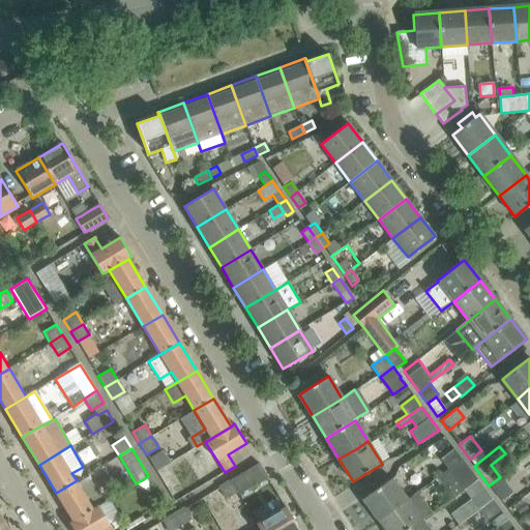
[(441,459),(448,470),(463,460),(455,448),(441,459)]
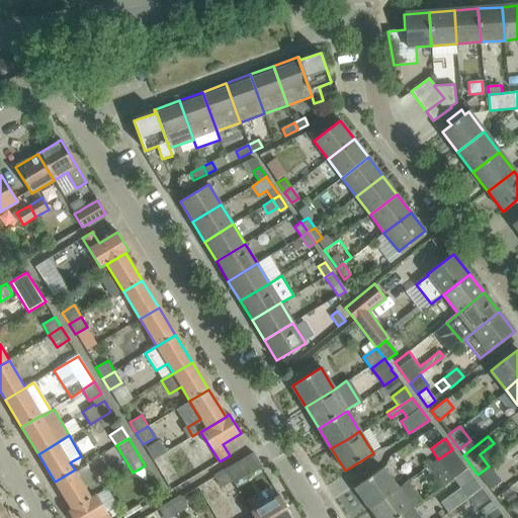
[(452,449),(438,459),(427,467),(441,488),(466,468),(452,449)]
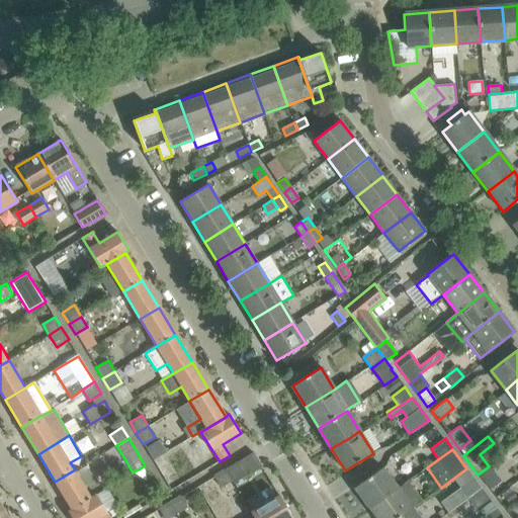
[(253,452),(226,469),(234,484),(261,466),(253,452)]
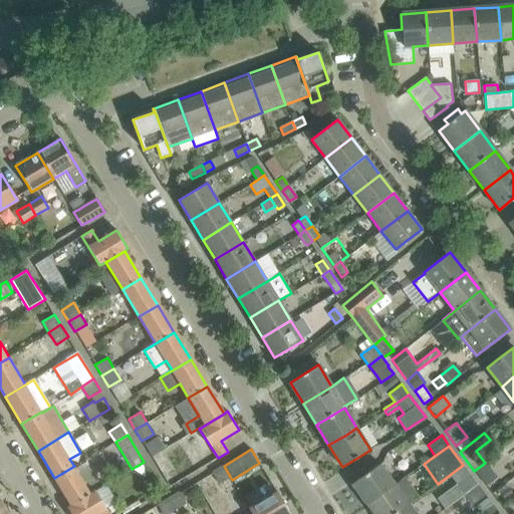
[(166,462),(160,452),(153,456),(159,466),(166,462)]
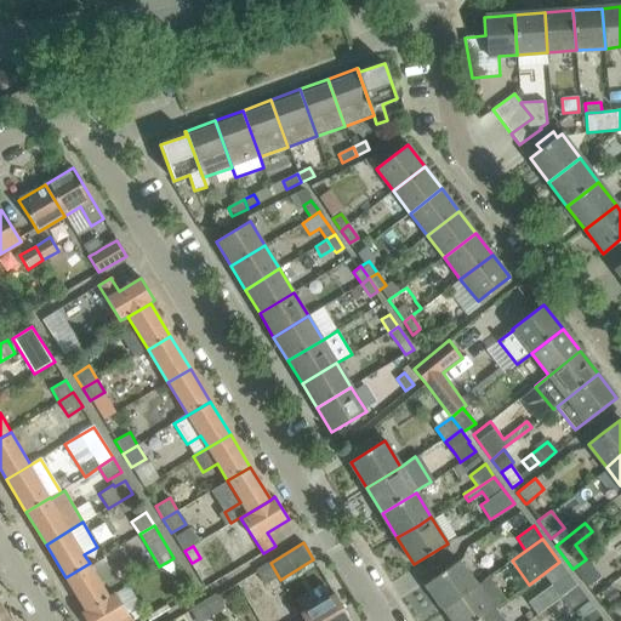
[(586,559),(573,569),(594,596),(607,586),(586,559)]
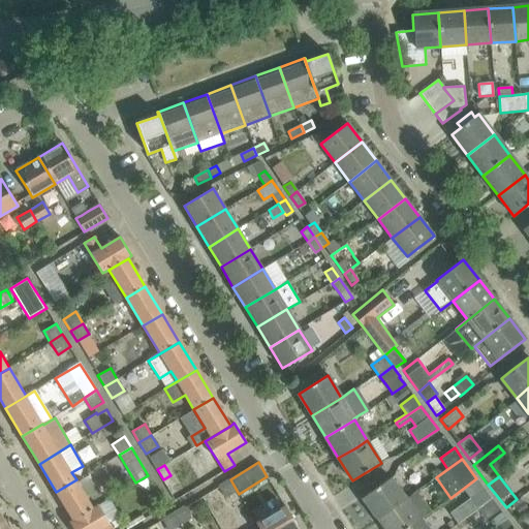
[(363,498),(378,520),(406,500),(391,477),(363,498)]
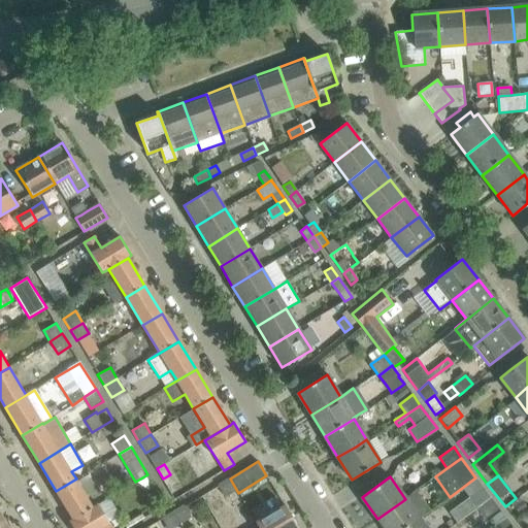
[(475,477),(450,497),(462,489),(476,507),(491,498),(475,477)]
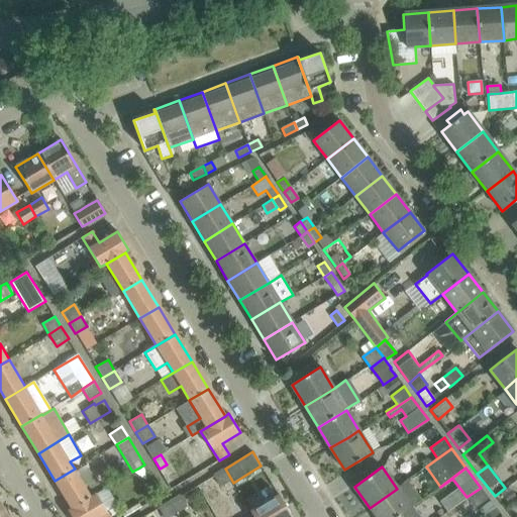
[(75,469),(55,481),(71,508),(96,493),(90,496),(75,469)]
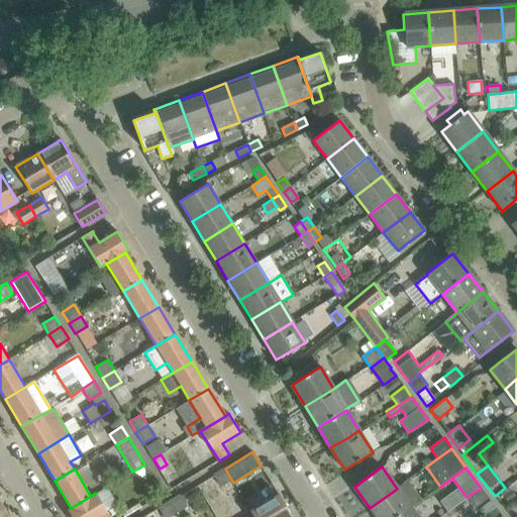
[(225,469),(213,476),(220,487),(231,481),(232,483),(233,483),(225,469)]
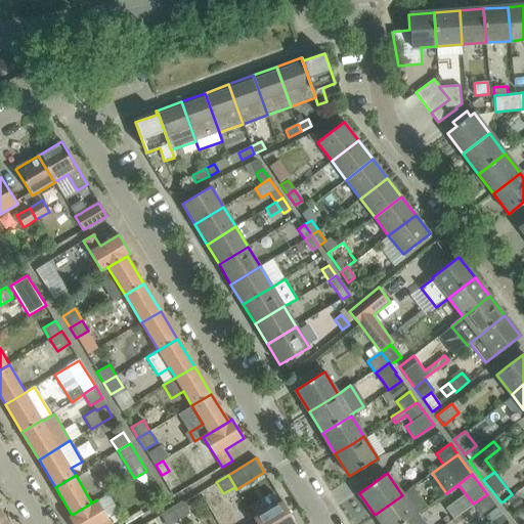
[(402,495),(375,515),(381,523),(404,523),(417,516),(427,509),(412,488),(402,495)]
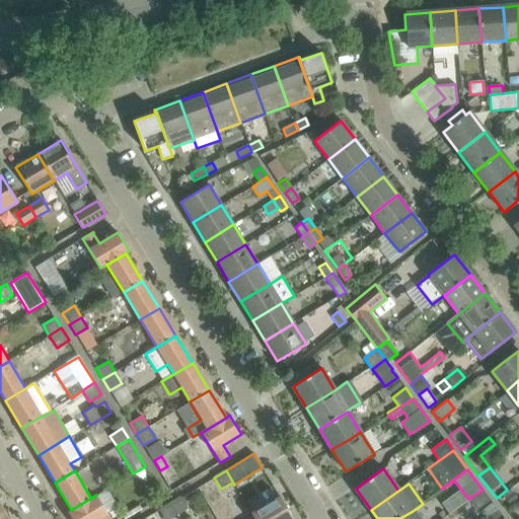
[(507,491),(502,495),(509,504),(517,498),(510,489),(507,491)]
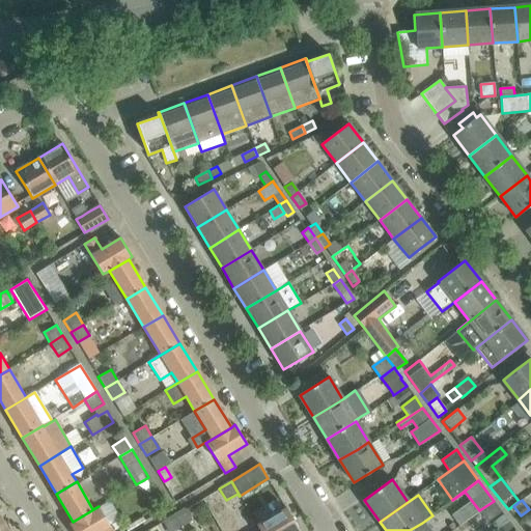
[(494,501),(479,510),(487,521),(501,511),(494,501)]
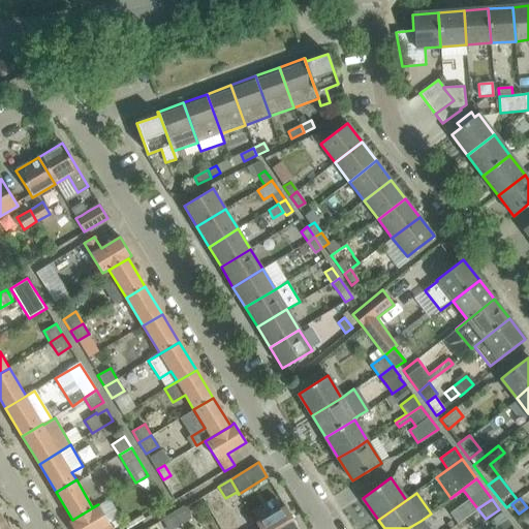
[(113,528),(98,504),(72,520),(69,522),(73,528),(113,528)]
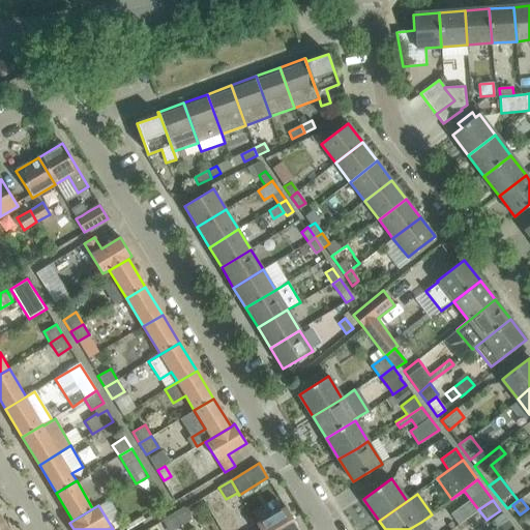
[(184,507),(174,513),(180,526),(192,519),(184,507)]
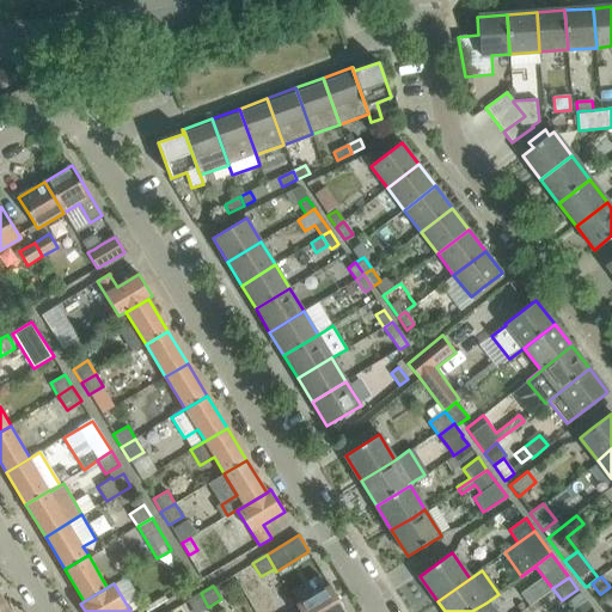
[(297,606),(299,611),(346,611),(330,586),(297,606)]
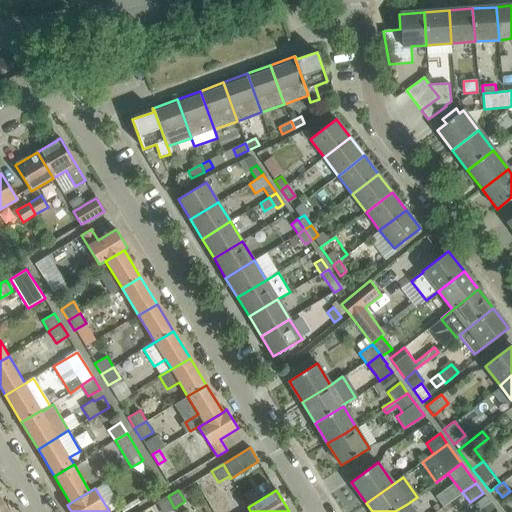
[(479,511),(480,511),(493,505),(486,493),(473,501),(479,511)]
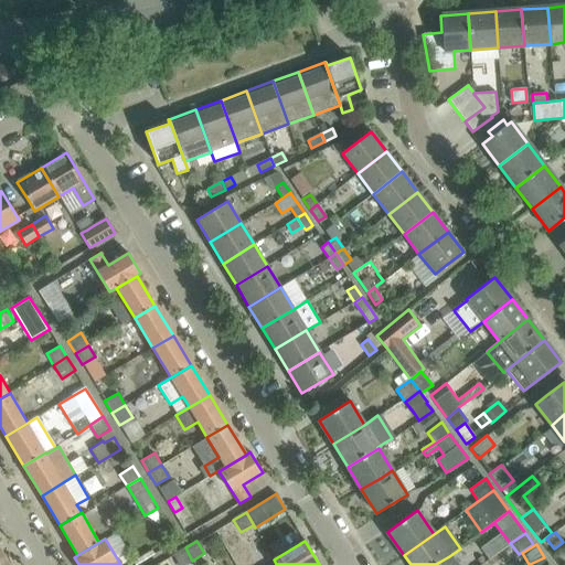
[(183,564),(192,561),(185,547),(172,555),(178,564),(183,564)]
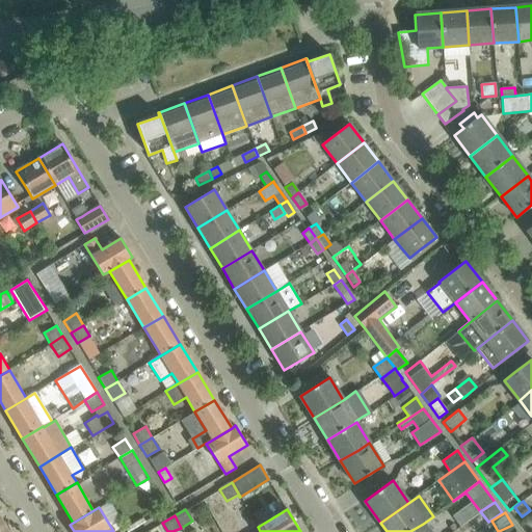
[(142,517),(125,529),(126,531),(128,531),(144,522),(142,517)]
